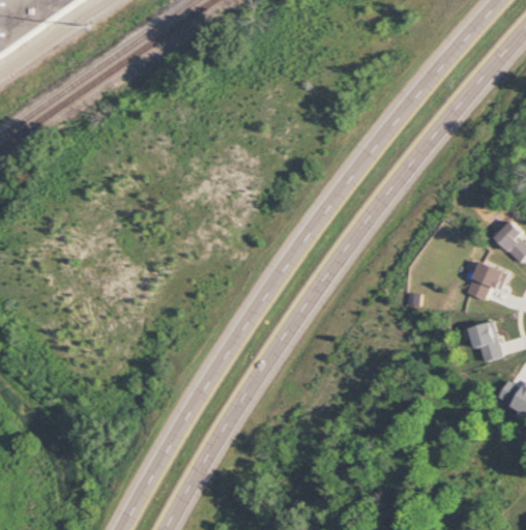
[(0,0),(46,0),(0,31),(0,0)]
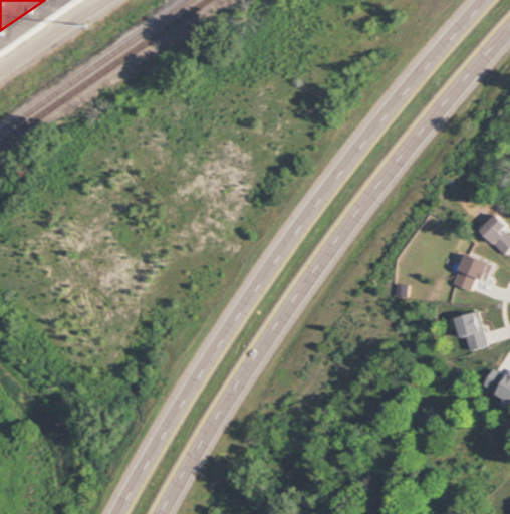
[(492,217),(509,234),(509,248),(504,254),(479,230),(492,217)]
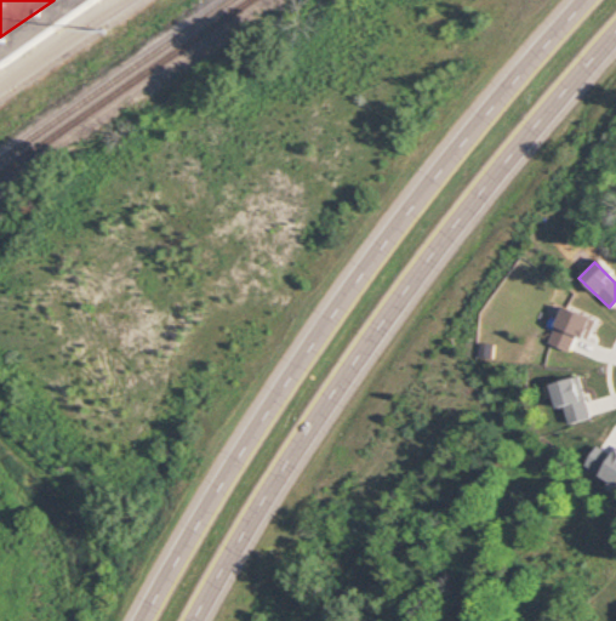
[(594,319),(562,306),(546,342),(566,352),(574,335),(585,340),(594,319)]
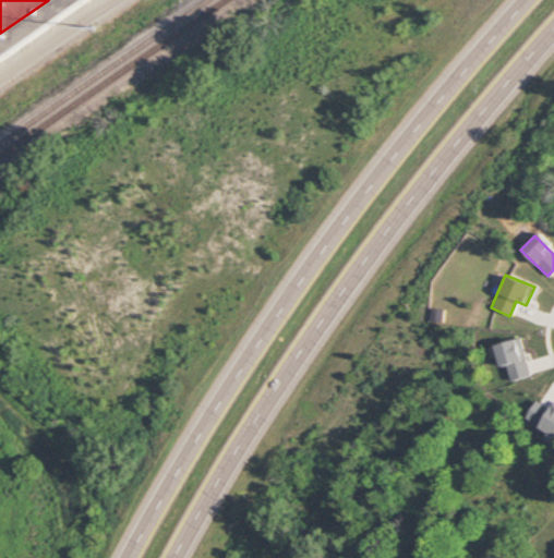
[(518,339),(529,375),(509,380),(505,363),(502,364),(496,346),(518,339)]
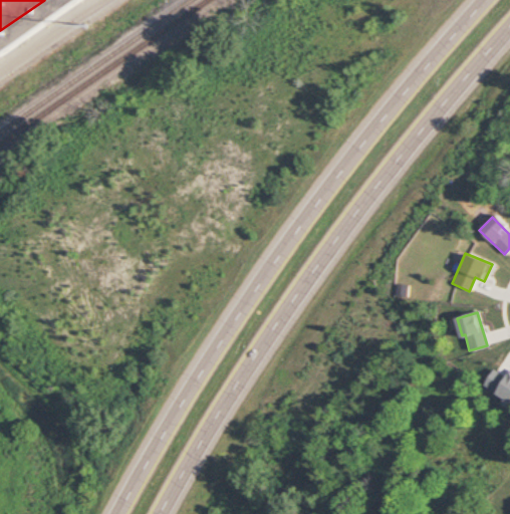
[(509,368),(509,369),(506,376),(491,368),(483,387),(509,400),(509,368)]
